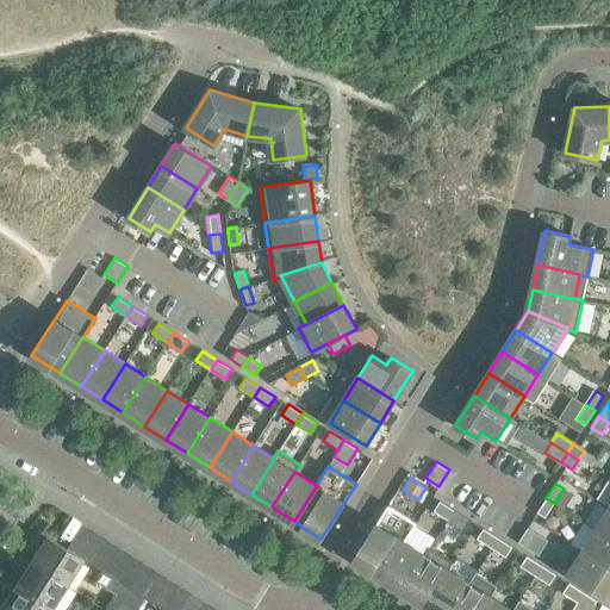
[(545,517),(554,503),(546,498),(537,512),(545,517)]
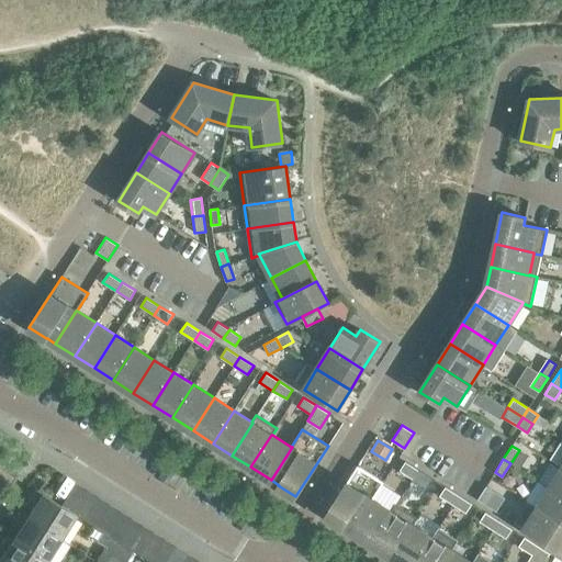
[(400,471),(413,479),(418,470),(405,461),(400,471)]
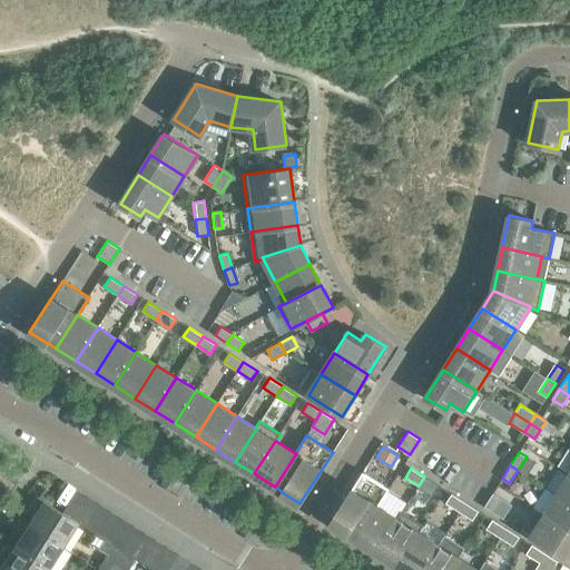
[(390,489),(363,472),(330,523),(347,534),(349,533),(356,539),(377,505),(379,505),(390,489)]
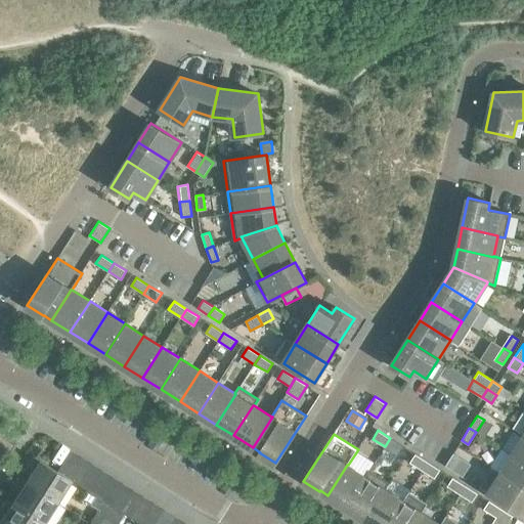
[(523,462),(523,436),(513,454),(523,462)]
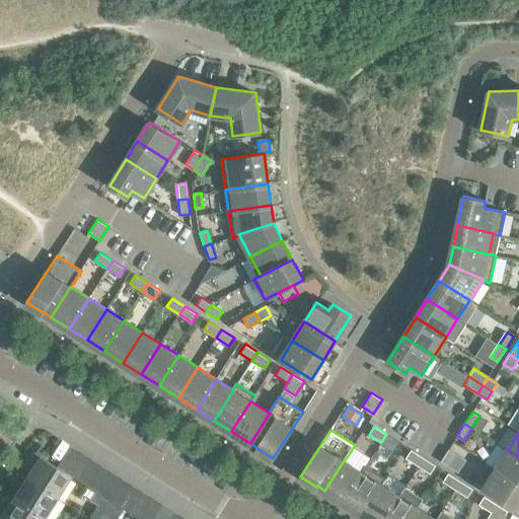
[(398,442),(386,434),(381,442),(393,450),(398,442)]
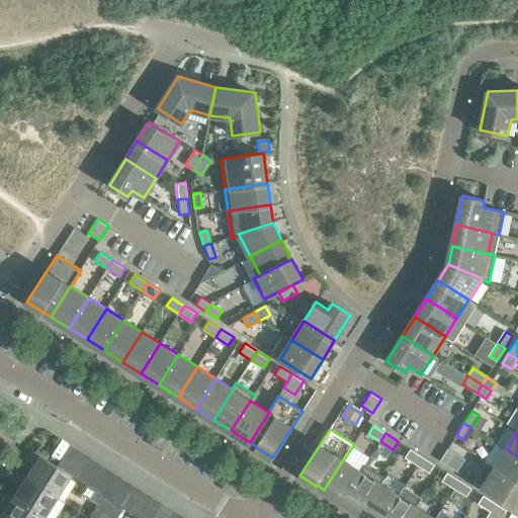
[(69,445),(56,466),(66,472),(79,452),(69,445)]
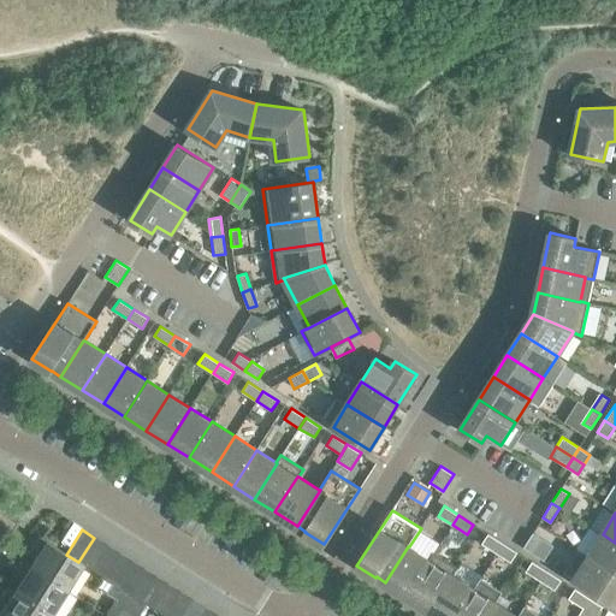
[(481,544),(496,552),(503,543),(487,533),(481,544)]
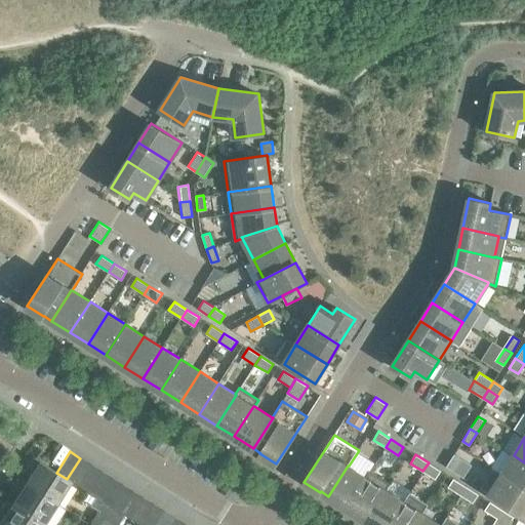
[(454,454),(446,467),(454,472),(462,459),(454,454)]
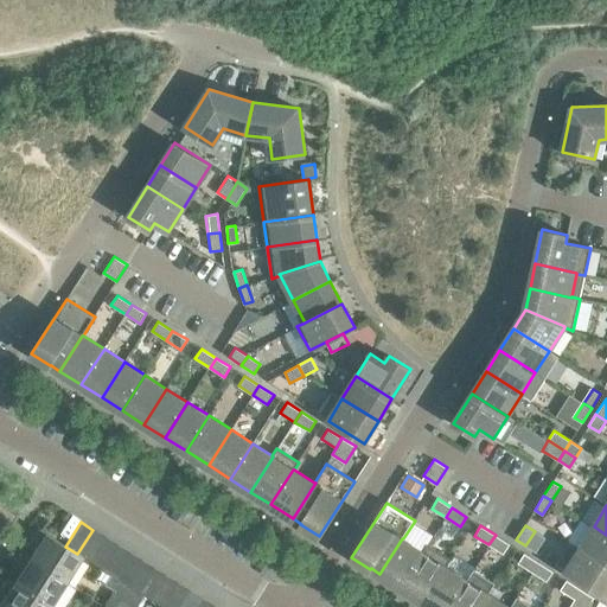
[(606,535),(594,526),(580,549),(606,566),(606,535)]
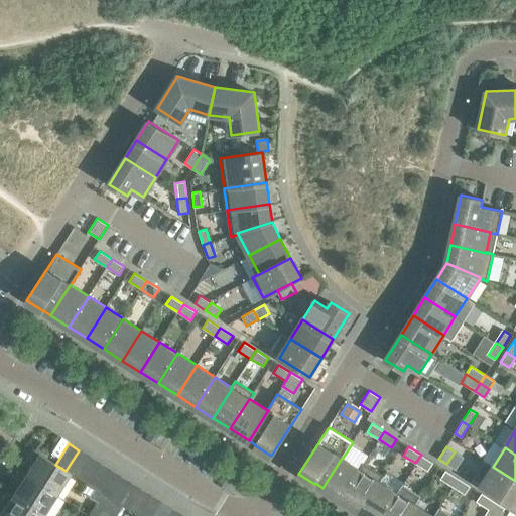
[(19,471),(19,472),(55,495),(69,474),(70,475),(70,474),(66,471),(55,465),(32,449),(25,462),(30,465),(25,474),(19,471)]
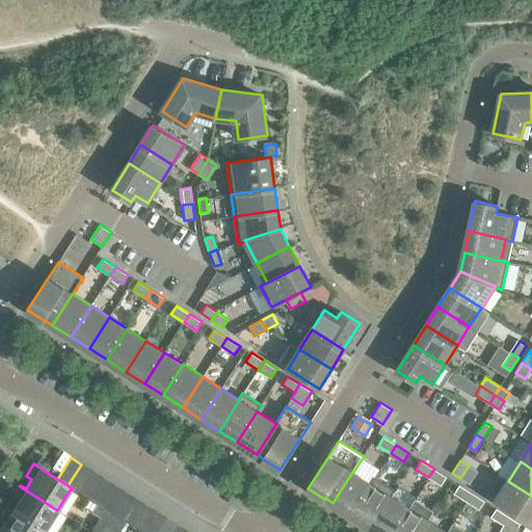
[(81,464),(68,485),(72,488),(78,493),(82,485),(91,471),(81,464)]
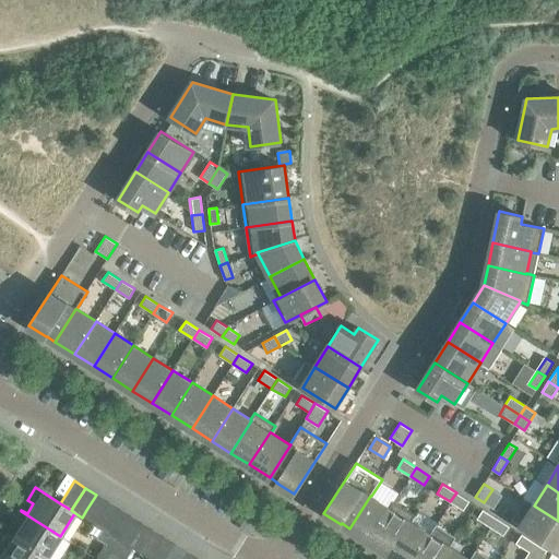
[(470,501),(456,492),(450,501),(463,510),(470,501)]
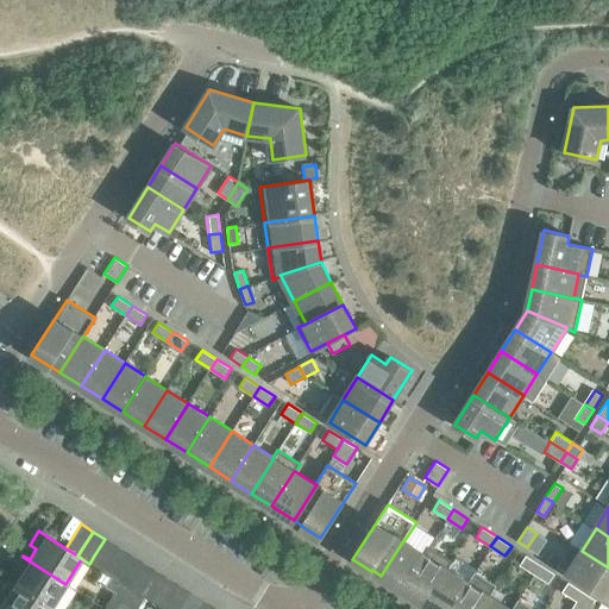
[(105,539),(94,556),(89,564),(101,571),(118,547),(105,539)]
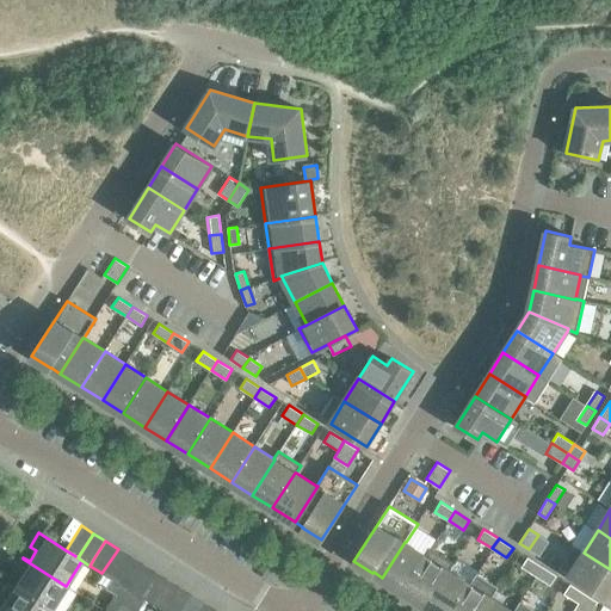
[(426,555),(406,542),(405,542),(382,578),(403,592),(426,556),(426,555)]
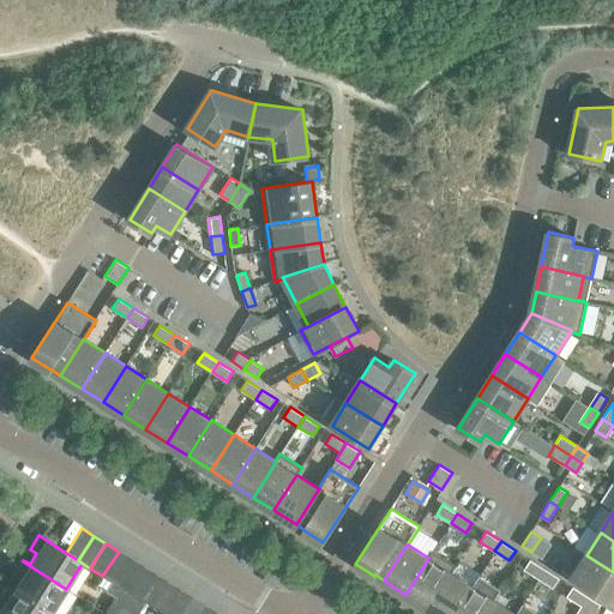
[(405,595),(427,608),(451,572),(451,573),(456,565),(432,551),(428,558),(428,559),(405,595)]
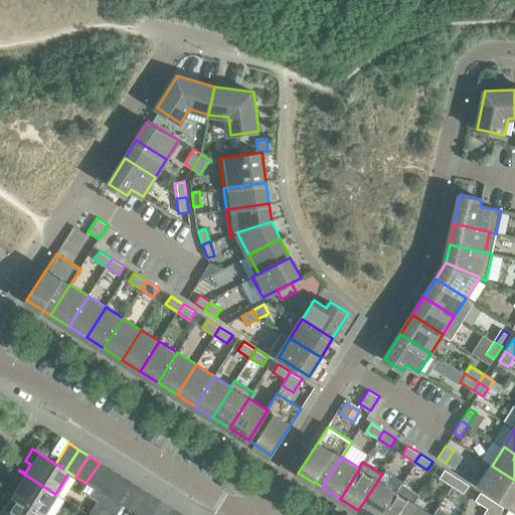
[(86,483),(97,490),(110,469),(100,463),(86,483)]
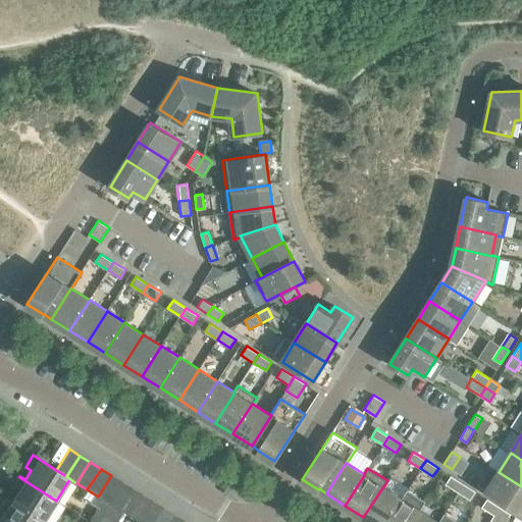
[(517,511),(521,502),(521,486),(499,472),(486,491),(517,511)]
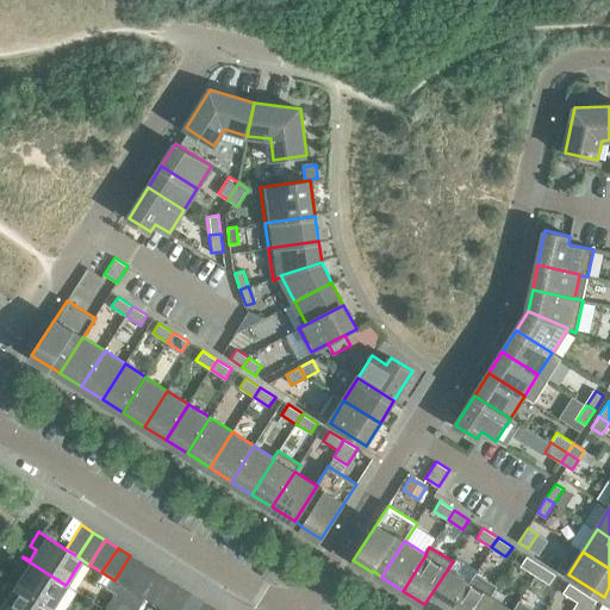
[(120,584),(126,589),(142,564),(130,555),(114,580),(120,584)]
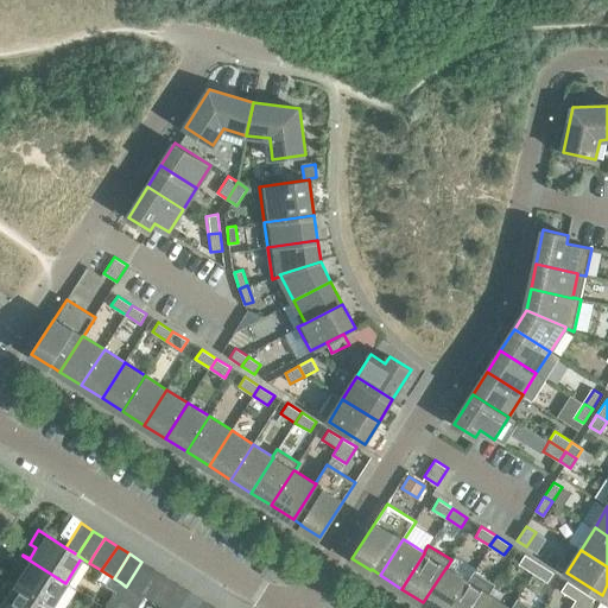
[(519,564),(533,574),(539,563),(525,555),(519,564)]
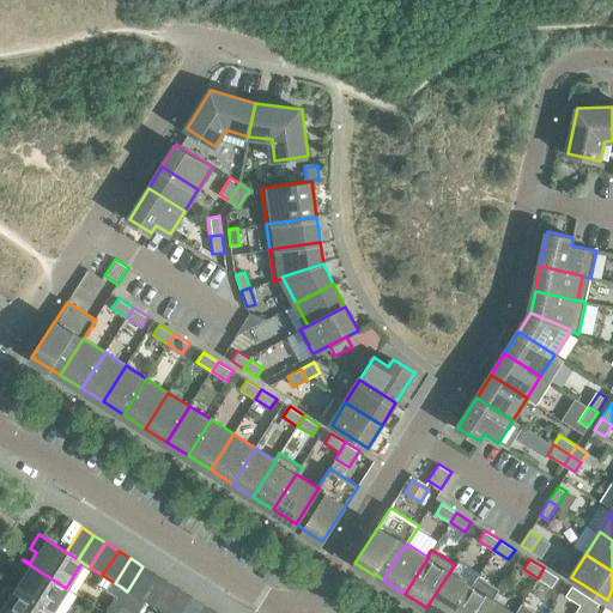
[(66,588),(23,560),(18,568),(24,571),(13,588),(7,584),(6,586),(50,612),(66,588)]
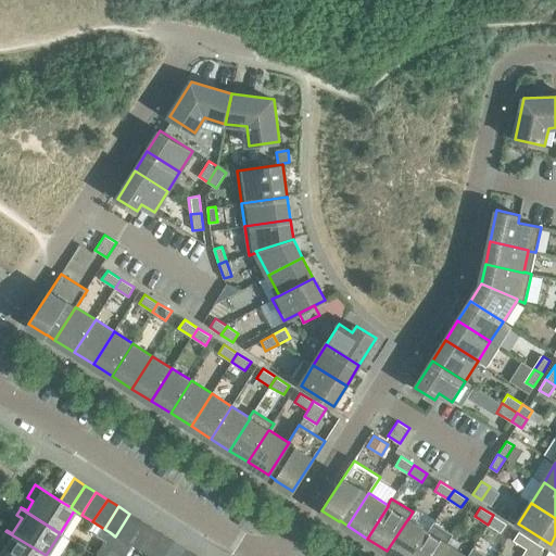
[(121,540),(126,543),(140,520),(129,514),(115,536),(121,540)]
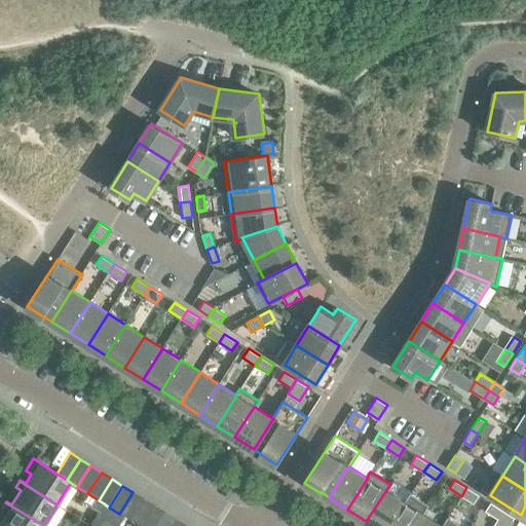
[(479,495),(466,487),(461,496),(474,503),(479,495)]
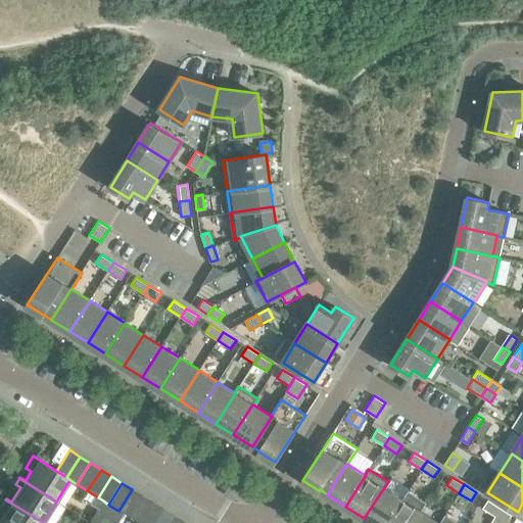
[(386,522),(402,500),(384,488),(384,487),(364,518),(372,522),(386,522)]
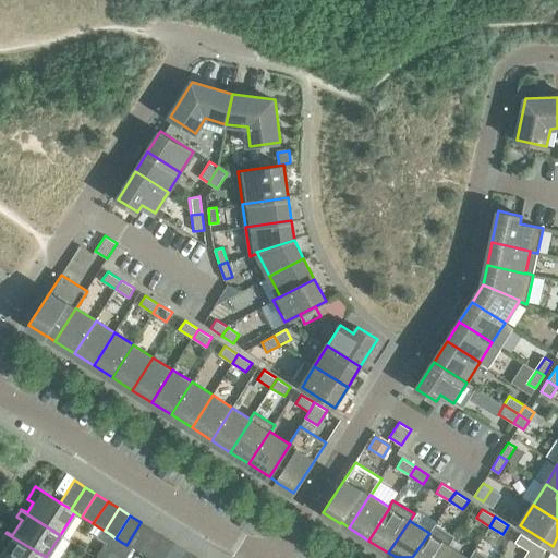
[(132,547),(137,552),(152,530),(141,522),(126,545),(132,548),(132,547)]
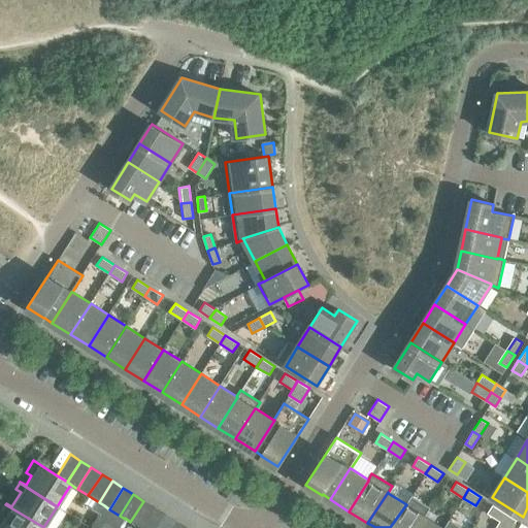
[(143,501),(130,522),(139,527),(143,527),(156,508),(143,501)]
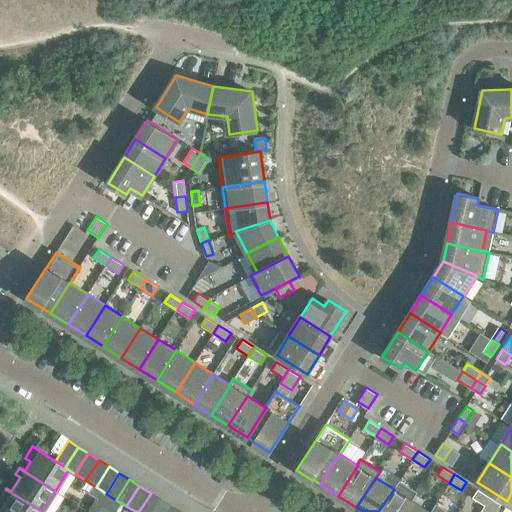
[(0,511),(41,511),(42,511),(5,489),(2,495),(7,498),(0,509),(0,511)]
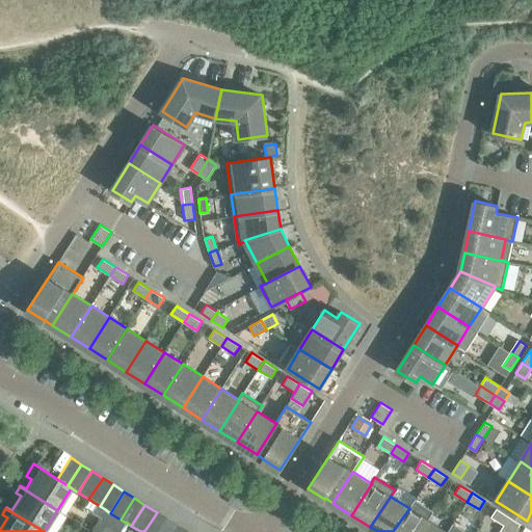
[(393,531),(420,531),(428,520),(409,508),(393,531)]
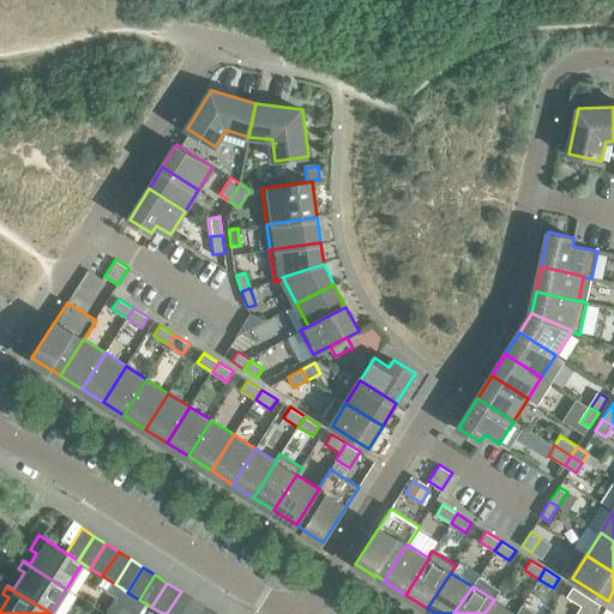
[(566,596),(581,606),(588,596),(573,587),(566,596)]
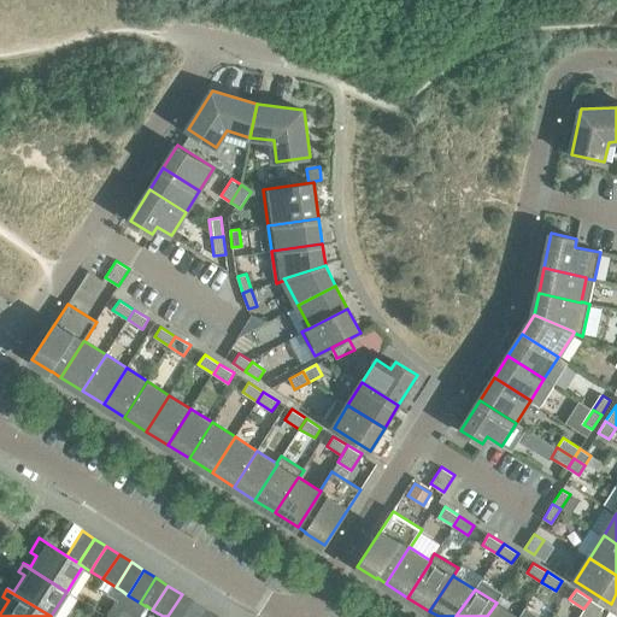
[(122,616),(124,613),(134,599),(128,595),(122,591),(112,605),(105,616),(106,616),(122,616)]
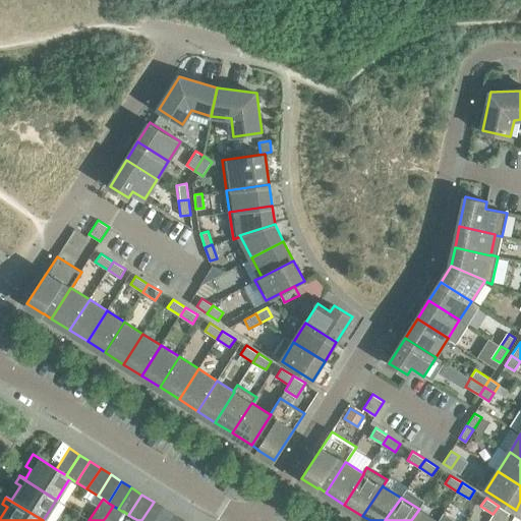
[(155,520),(163,508),(154,502),(141,520),(155,520)]
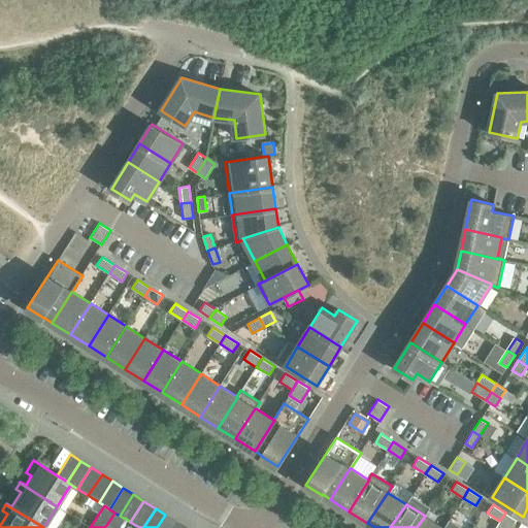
[(118,527),(125,519),(120,516),(114,513),(106,525),(104,527),(118,527)]
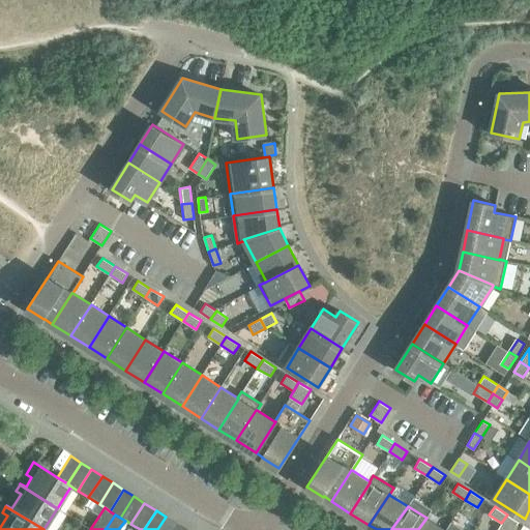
[(507,514),(501,523),(498,529),(499,529),(512,529),(519,522),(507,514)]
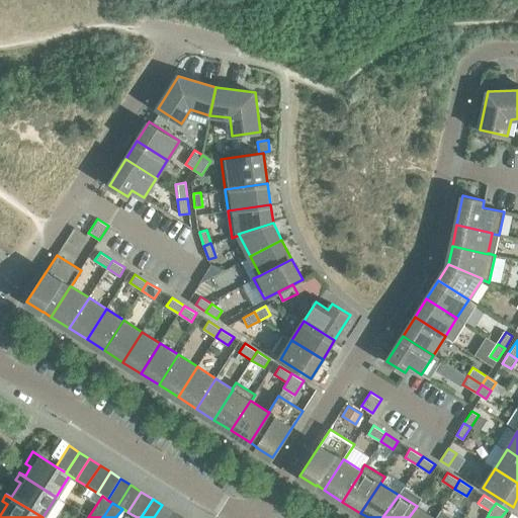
[(166,517),(172,511),(162,505),(154,517),(166,517)]
